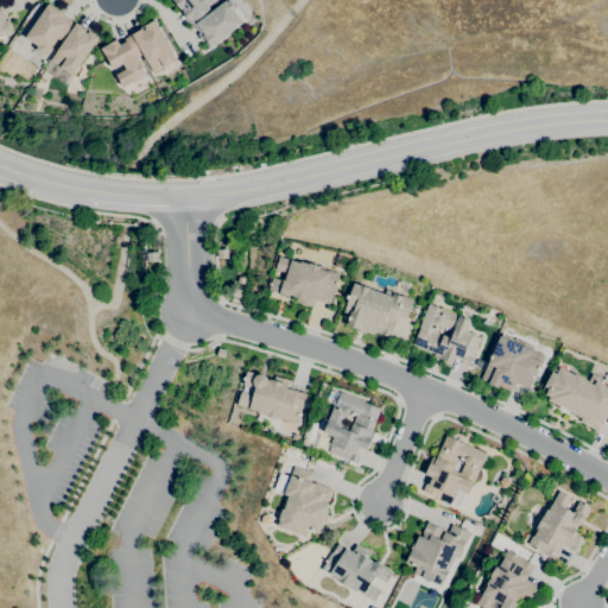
[(209,48),(203,40),(202,42),(197,35),(198,33),(192,24),(191,24),(182,11),(183,10),(182,7),(179,10),(172,0),(215,0),(208,6),(211,11),(226,0),(227,2),(229,0),(245,19),(241,21),(242,23),(209,48)]
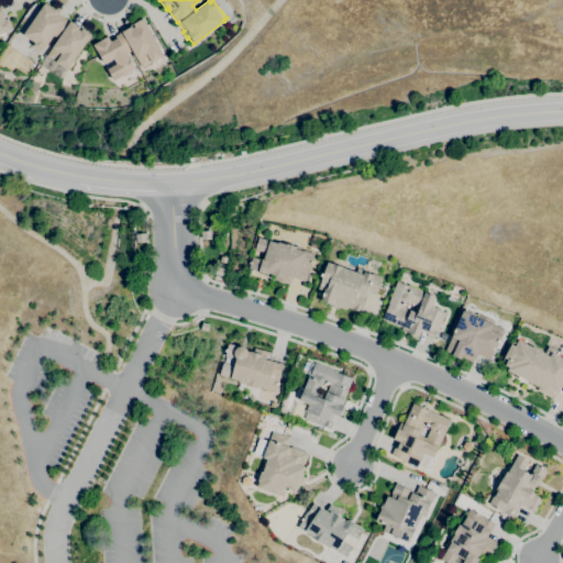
[(67,70),(46,55),(57,39),(53,35),(43,50),(42,48),(40,52),(32,46),(34,43),(22,34),(45,2),(58,12),(57,13),(69,22),(70,21),(79,28),(77,30),(80,32),(83,29),(91,34),(67,70)]
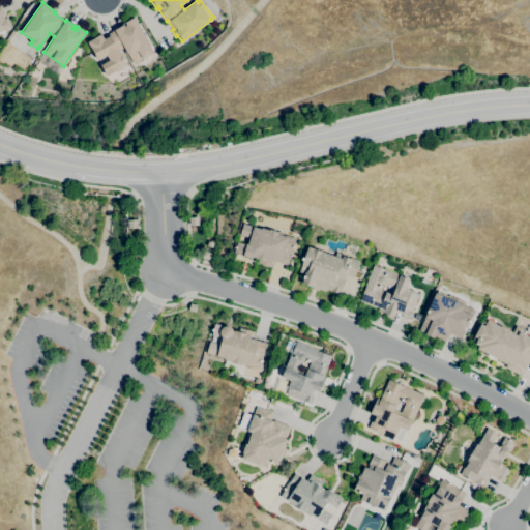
[(0,31),(0,5),(1,5),(5,16),(3,17),(4,19),(7,18),(11,27),(0,31)]
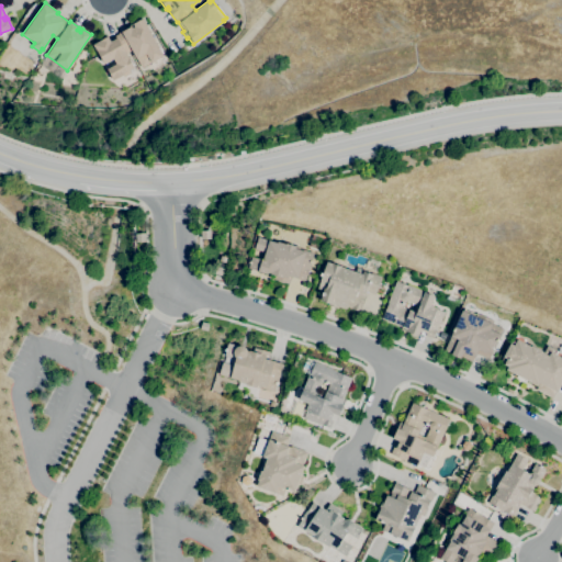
[(112,80),(111,78),(112,78),(107,69),(115,64),(113,59),(103,64),(93,44),(108,36),(109,40),(122,32),(131,26),(132,29),(134,27),(133,24),(143,19),(163,56),(141,68),(132,51),(126,53),(134,67),(128,70),(130,74),(123,77),(123,75),(112,80)]
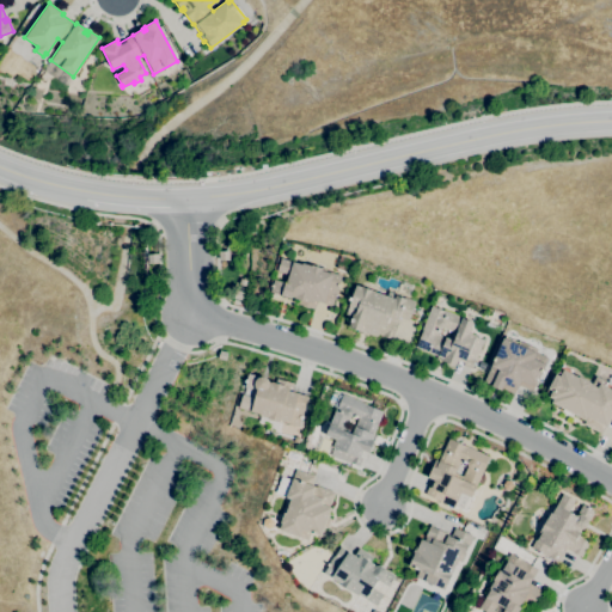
[(219,261),(219,251),(228,251),(230,261),(219,261)]
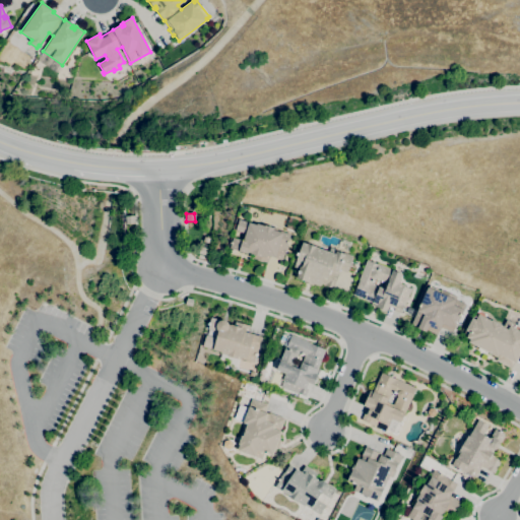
[(126,224),(125,216),(134,215),(135,223),(126,224)]
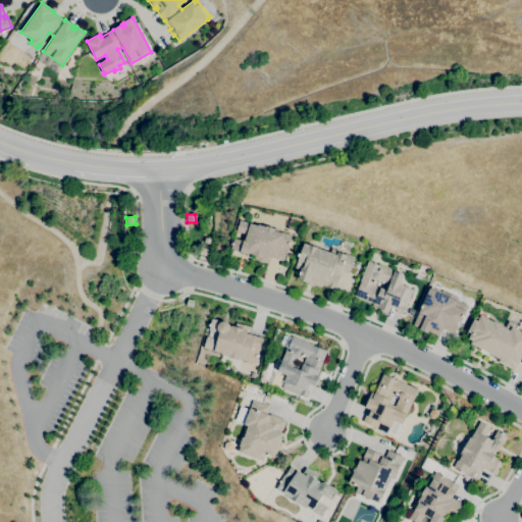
[(268,264),(263,262),(263,263),(258,261),(253,259),(254,255),(248,254),(248,255),(240,252),(230,249),(233,239),(243,242),(243,241),(244,242),(246,235),(236,231),(240,220),(257,225),(258,224),(265,226),(265,225),(274,228),(274,229),(292,235),(290,243),(290,245),(289,244),(283,261),(270,257),(268,264)]
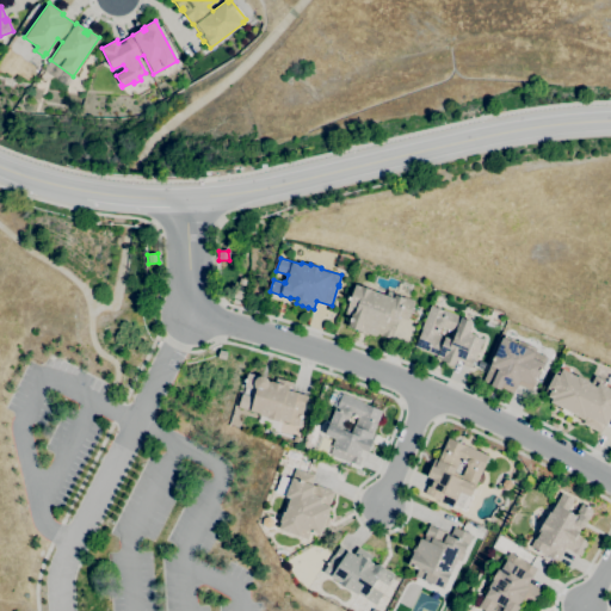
[(392,339),(381,335),(381,334),(377,333),(376,337),(368,333),(366,335),(356,332),(357,331),(347,327),(351,316),(345,314),(347,306),(349,306),(350,301),(347,300),(349,297),(351,297),(356,284),(362,287),(371,290),(386,296),(388,291),(414,301),(407,320),(397,316),(396,320),(397,320),(396,321),(397,322),(392,339)]
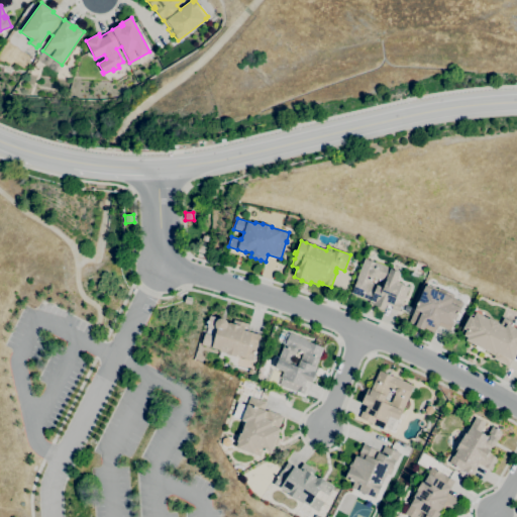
[(204,254),(197,251),(200,244),(206,247),(204,254)]
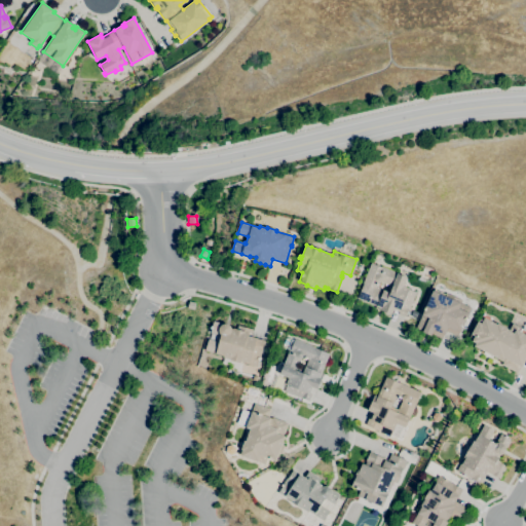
[(405,317),(398,314),(399,312),(392,309),(390,314),(389,313),(386,315),(383,313),(383,311),(375,308),(376,306),(368,302),(357,298),(362,286),(360,285),(367,265),(369,266),(370,263),(381,267),(397,272),(397,273),(406,277),(403,287),(409,289),(409,290),(415,292),(409,309),(408,308),(405,317)]
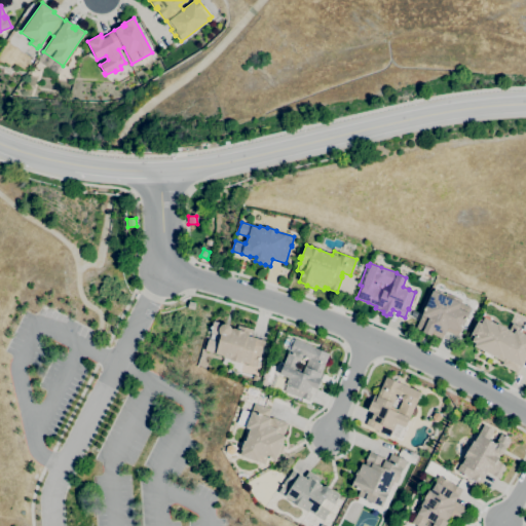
[(442,339),(431,334),(430,336),(422,332),(415,329),(423,310),(423,309),(424,307),(433,289),(444,294),(444,295),(445,296),(446,293),(461,300),(460,303),(471,307),(466,317),(465,320),(459,332),(457,336),(446,331),(444,335),(443,334),(442,339)]
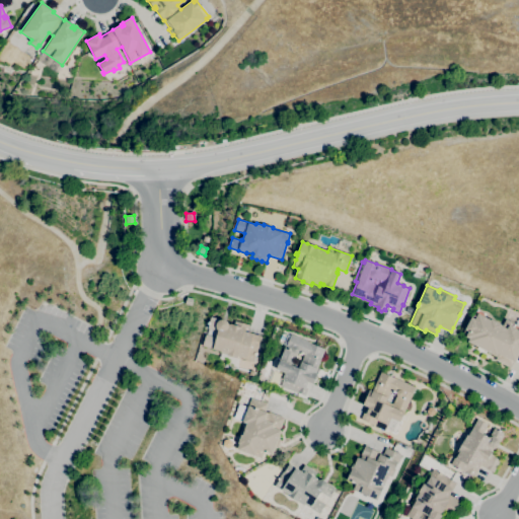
[(191,306),(184,304),(187,297),(193,299),(191,306)]
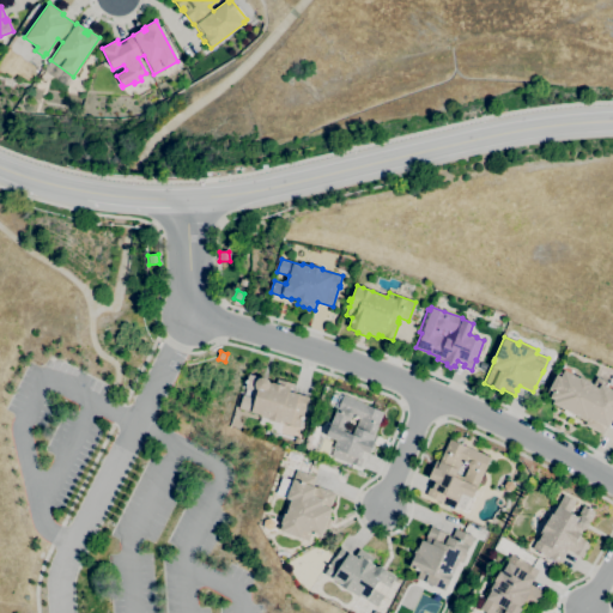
[(602,435),(584,425),(586,422),(574,414),(572,417),(563,412),(564,410),(552,404),(553,400),(550,398),(551,395),(546,393),(557,372),(559,374),(563,365),(572,370),(571,374),(578,378),(580,377),(593,384),(596,377),(608,383),(612,376),(612,416),(607,428),(606,428),(602,435)]
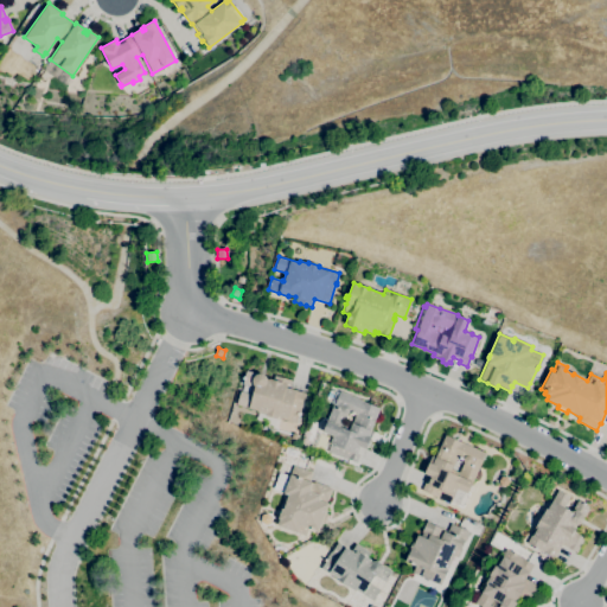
[(267,379),(268,379),(269,378),(273,379),(274,375),(292,381),(289,389),(305,393),(295,423),(280,419),(280,420),(266,415),(257,413),(257,410),(236,404),(240,391),(251,395),(254,387),(242,384),(243,379),(242,378),(243,376),(244,377),(246,371),(257,374),(259,374),(260,374),(261,374),(262,374),(262,375),(263,375),(264,375),(264,376),(266,376),(266,377),(267,378),(267,379)]
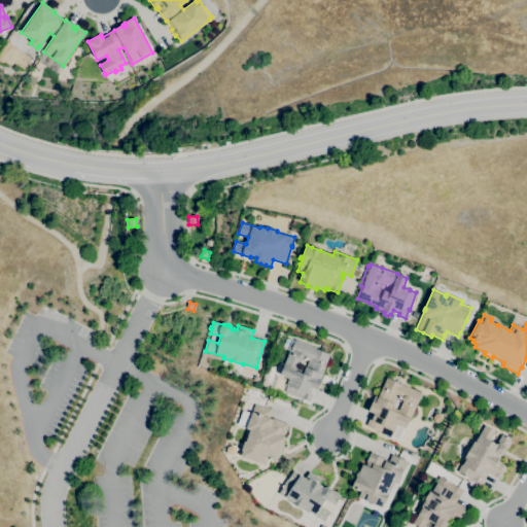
[(309,401),(302,398),(302,399),(284,392),(287,385),(286,385),(288,379),(280,375),(289,350),(290,350),(294,340),(316,348),(316,349),(329,354),(322,374),(324,375),(317,390),(312,388),(310,394),(312,395),(309,401)]
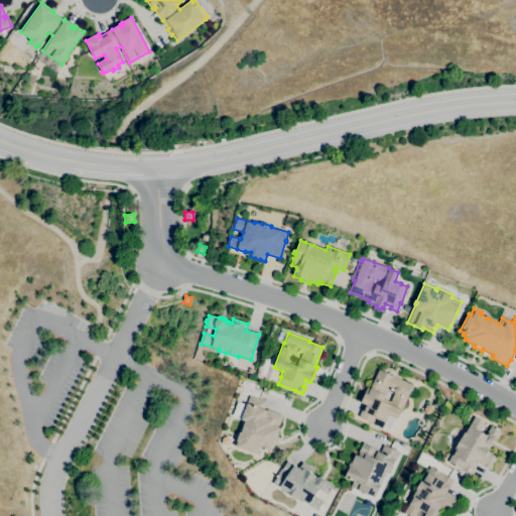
[(382,427),(358,416),(362,409),(364,410),(366,405),(360,403),(367,387),(370,388),(378,370),(392,376),(412,385),(397,419),(388,415),(385,421),(382,427)]
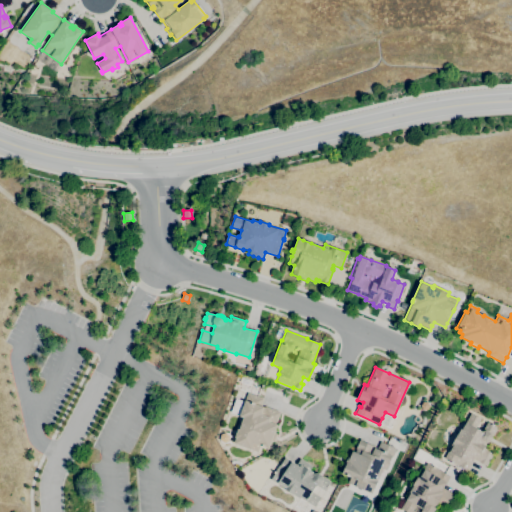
[(257,452),(233,443),(235,438),(234,438),(237,429),(238,430),(243,418),(239,416),(248,393),(263,398),(260,406),(265,408),(265,407),(280,412),(276,422),(275,422),(274,424),(277,425),(274,433),(275,433),(273,440),(271,440),(268,449),(259,446),(257,452)]
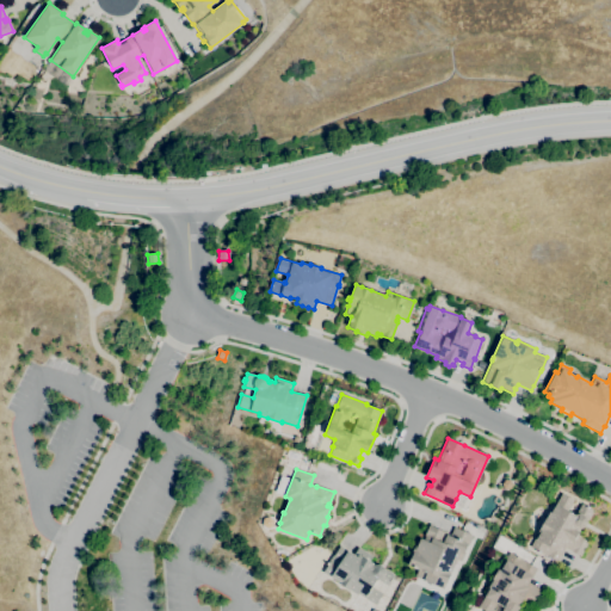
[(557,562),(548,556),(548,557),(537,551),(530,547),(538,532),(537,532),(544,519),(545,519),(549,512),(550,512),(562,493),(574,500),(567,511),(575,516),(581,504),(592,511),(591,512),(592,512),(587,520),(586,520),(587,523),(585,528),(579,529),(578,531),(579,531),(576,535),(588,542),(585,547),(586,547),(584,551),(582,551),(580,556),(572,551),(572,553),(566,549),(557,562)]
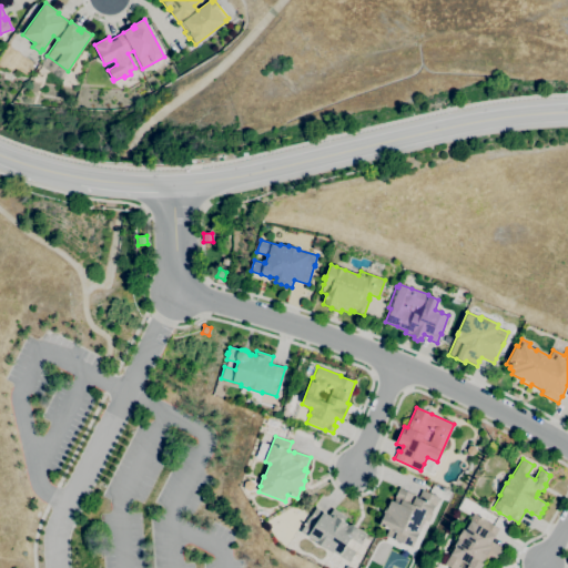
[(412,548),(385,536),(388,529),(378,525),(383,517),(381,517),(385,508),(387,508),(391,500),(394,501),(395,498),(394,498),(399,487),(402,488),(402,489),(418,497),(422,490),(439,498),(435,507),(434,507),(430,514),(432,515),(428,521),(424,520),(417,534),(418,534),(415,543),(414,541),(412,548)]
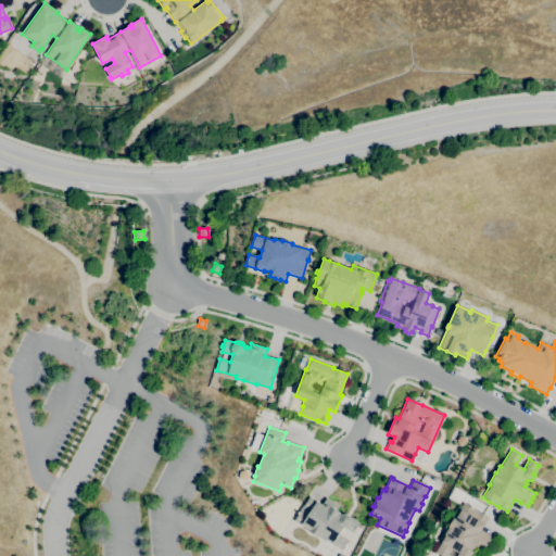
[(341,551),(325,540),(324,541),(317,536),(316,536),(305,529),(293,521),(298,514),(297,514),(298,512),(299,512),(303,505),(303,506),(310,497),(321,505),(326,498),(330,501),(335,503),(333,503),(339,506),(336,510),(340,513),(339,514),(341,515),(345,514),(357,522),(358,523),(356,528),(357,528),(356,530),(355,530),(353,533),(343,527),(339,534),(349,541),(341,551)]
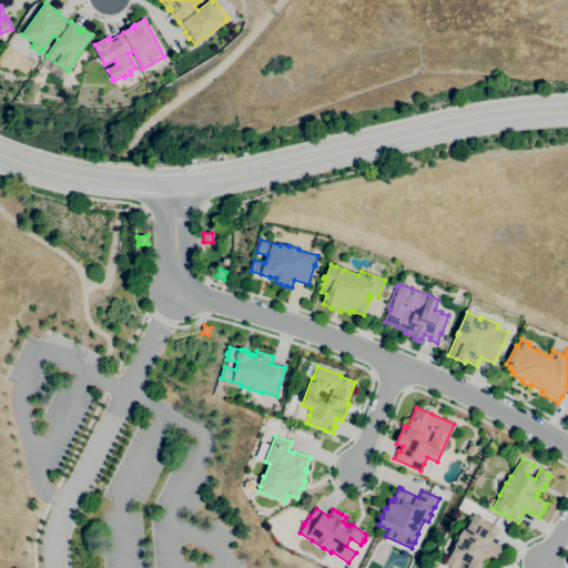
[(479,567),(466,567),(468,565),(462,561),(456,567),(450,567),(444,564),(455,547),(454,546),(458,539),(457,538),(463,529),(464,530),(474,514),(498,529),(490,541),(504,549),(495,564),(485,558),(483,561),(483,560),(480,563),(483,564),(479,567)]
